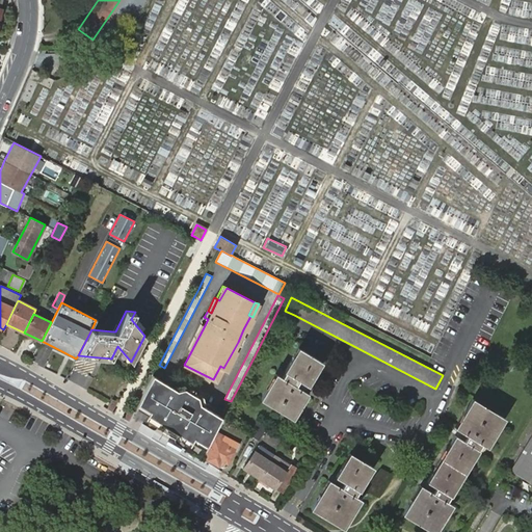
[(253,317),(250,316),(243,329),(247,331),(254,318),(253,317)]
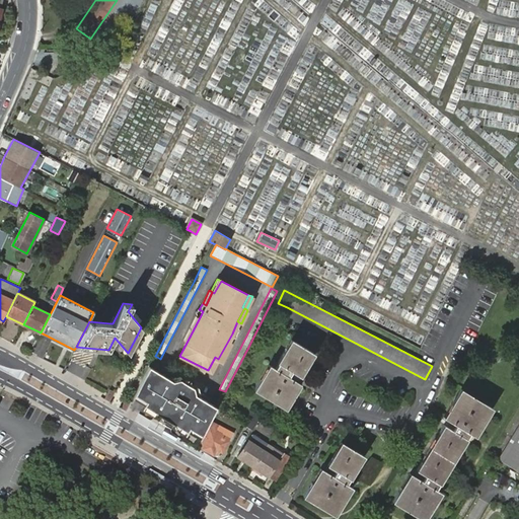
[(182,341),(187,343),(200,317),(196,315),(182,341)]
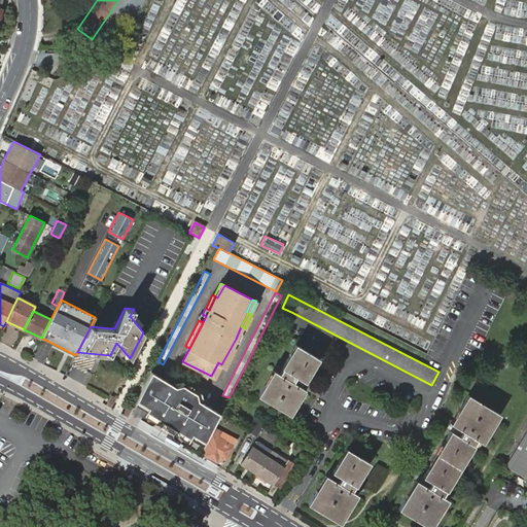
[(239,340),(236,339),(221,364),(225,366),(239,340)]
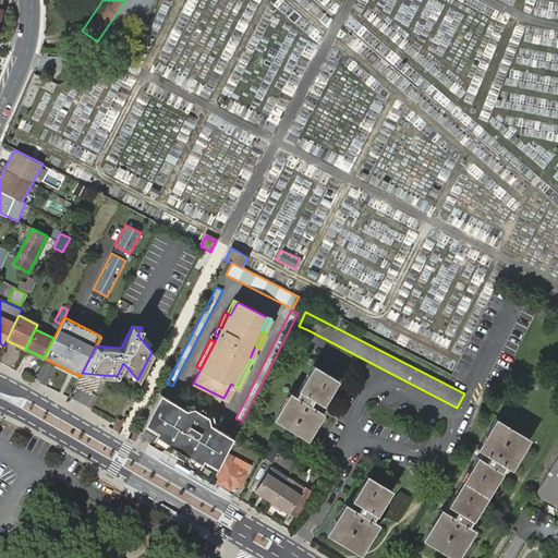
[(329,374),(313,364),(298,389),(299,390),(295,396),(289,392),(273,419),(307,439),(324,412),(314,407),(317,400),(323,404),(334,387),(337,381),(338,379),(336,378),(329,374)]
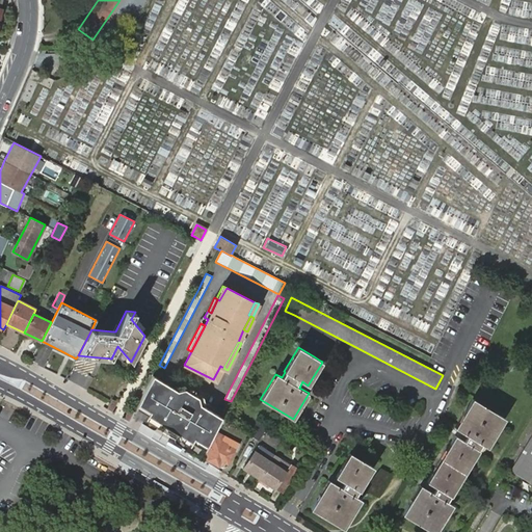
[(220,366),(213,379),(217,381),(223,368),(220,366)]
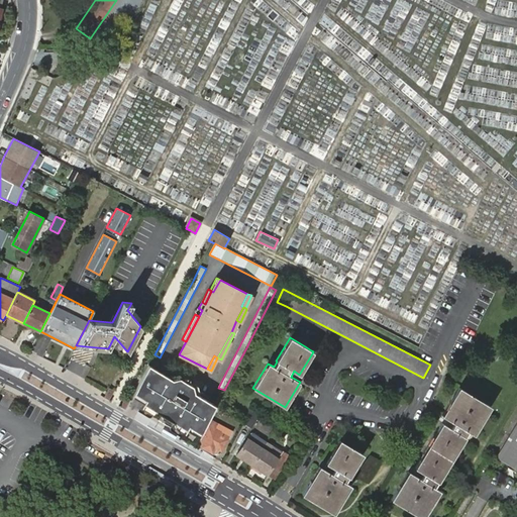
[(201,433),(216,405),(195,393),(194,386),(183,380),(180,384),(173,379),(162,373),(157,370),(148,365),(140,381),(134,392),(140,396),(145,400),(143,403),(145,405),(153,409),(176,423),(187,429),(189,426),(201,433)]
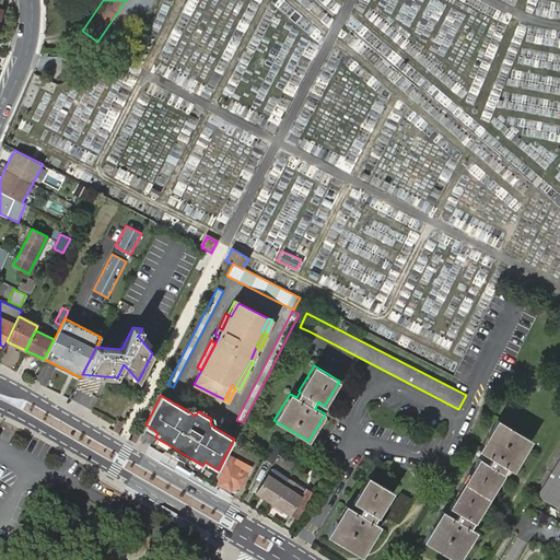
[(521,457),(532,440),(497,419),(478,450),(489,455),(485,462),(479,457),(478,458),(470,470),(450,505),(455,510),(452,516),(442,510),(423,540),(455,559),(457,559),(476,531),(469,527),(474,521),(503,473),(502,473),(506,466),(513,470),(521,457)]
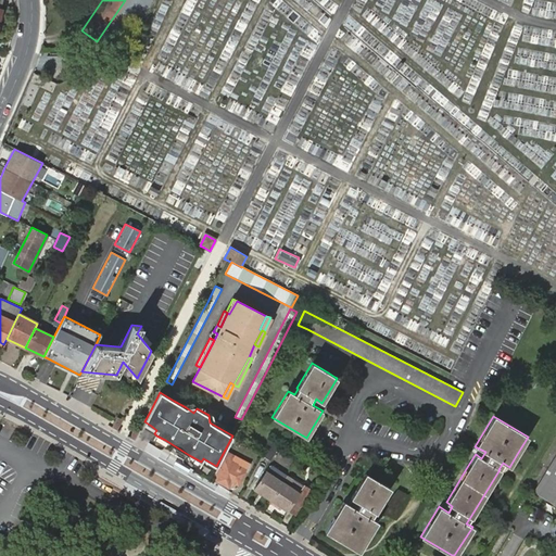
[(117,417),(115,421),(112,427),(117,430),(123,420),(117,417)]
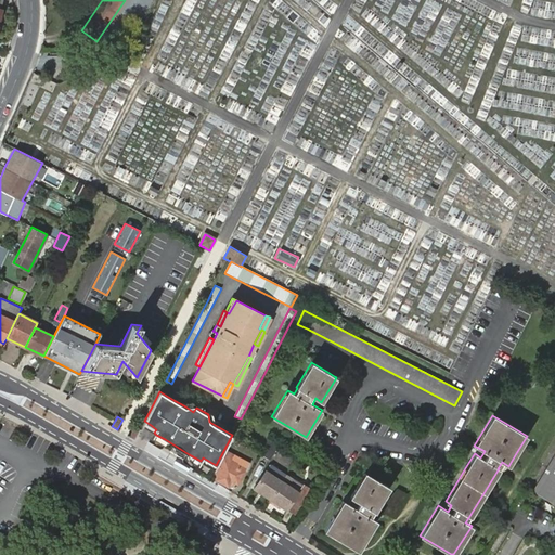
[(151,425),(144,421),(142,425),(149,429),(154,433),(156,429),(151,425)]
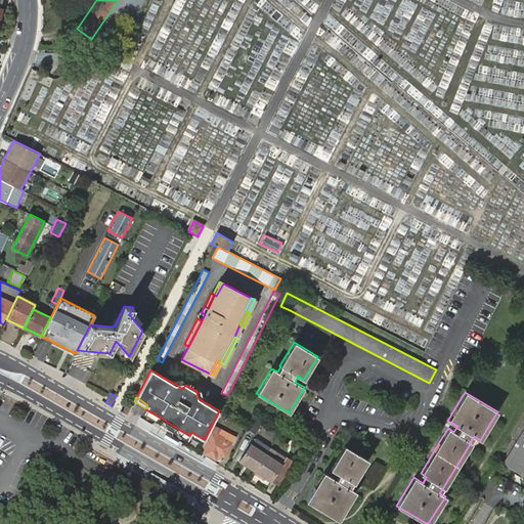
[(127,416),(132,405),(127,403),(123,412),(127,416)]
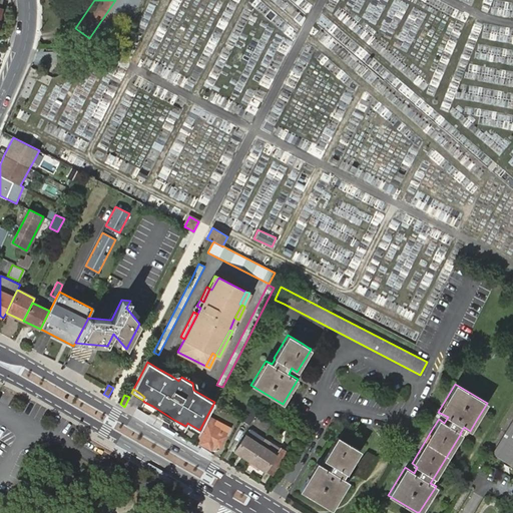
[(144,402),(142,400),(140,404),(150,410),(152,406),(144,402)]
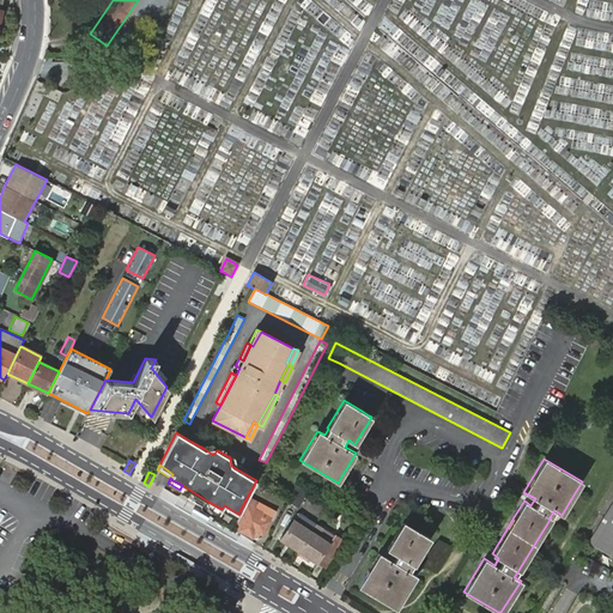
[(298,508),(308,490),(297,483),(287,501),(298,508)]
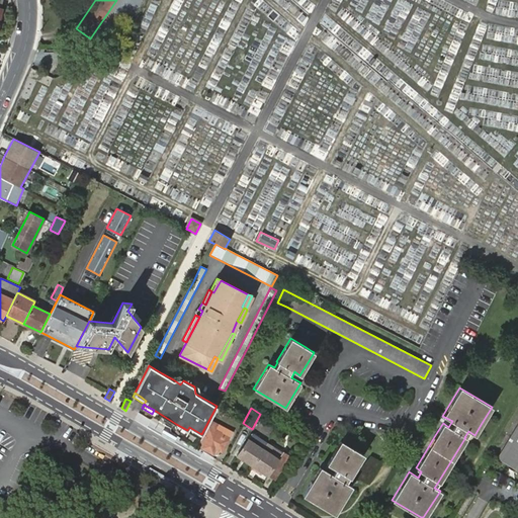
[(216,448),(219,449),(222,451),(229,437),(216,430),(219,425),(211,421),(201,441),(204,442),(202,447),(212,453),(213,451),(216,448)]
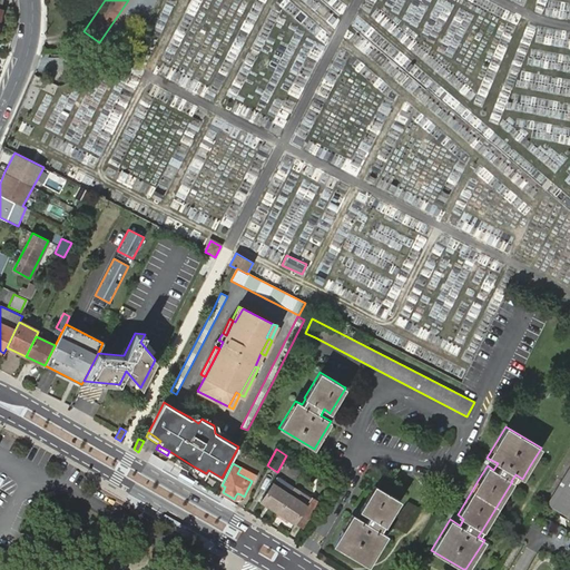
[(203,477),(206,473),(194,467),(192,470),(203,477)]
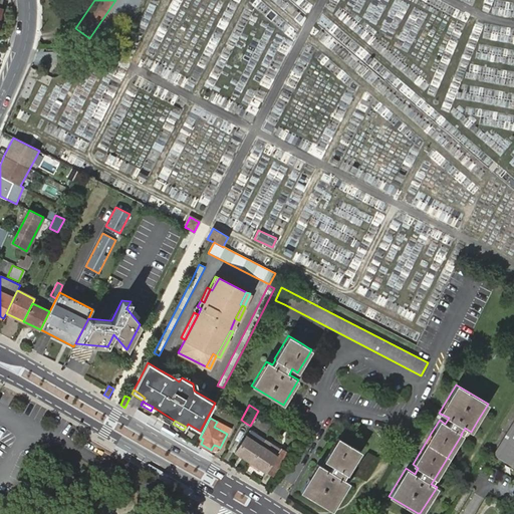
[(513,421),(496,451),(513,462),(513,421)]
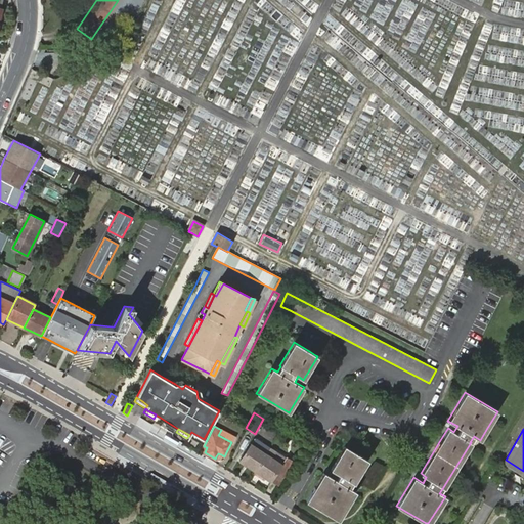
[(202,443),(204,439),(191,432),(189,435),(202,443)]
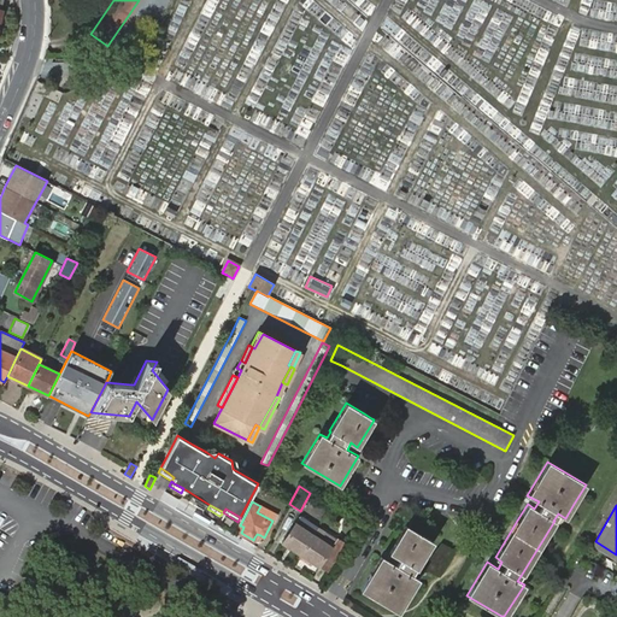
[(329,513),(339,518),(341,513),(333,509),(329,513)]
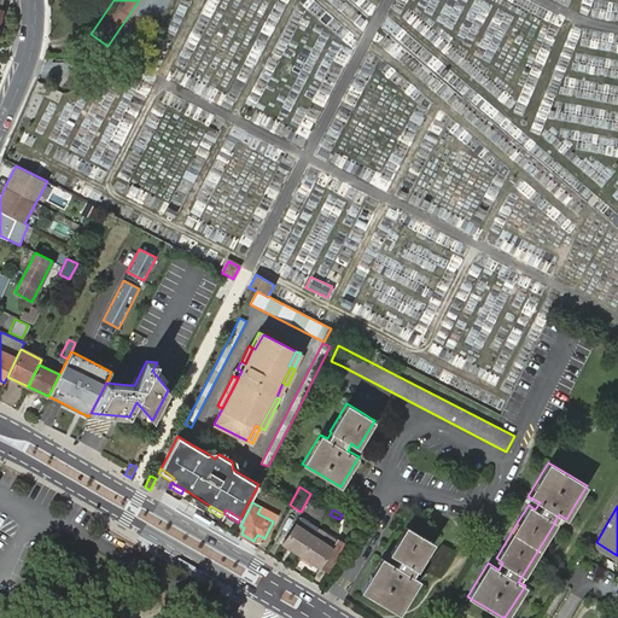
[(314,536),(319,529),(301,518),(296,524),(284,543),(302,555),(314,536)]
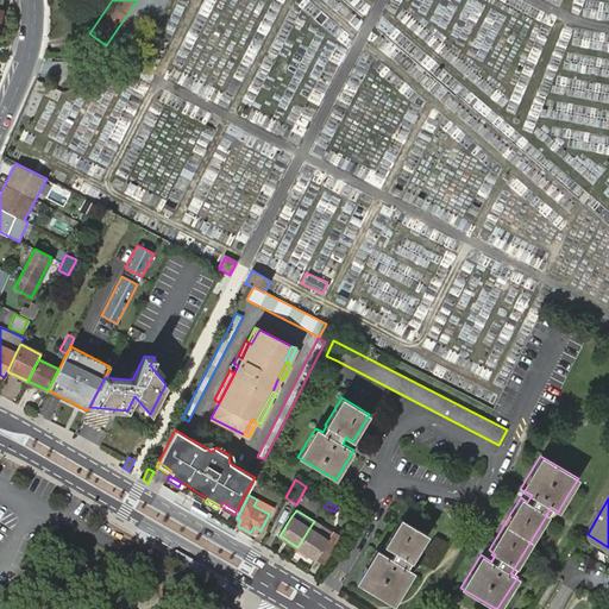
[(427,534),(419,529),(400,519),(384,545),(387,547),(383,553),(376,548),(356,583),(394,604),(413,571),(406,567),(410,560),(412,562),(424,541),(427,534)]
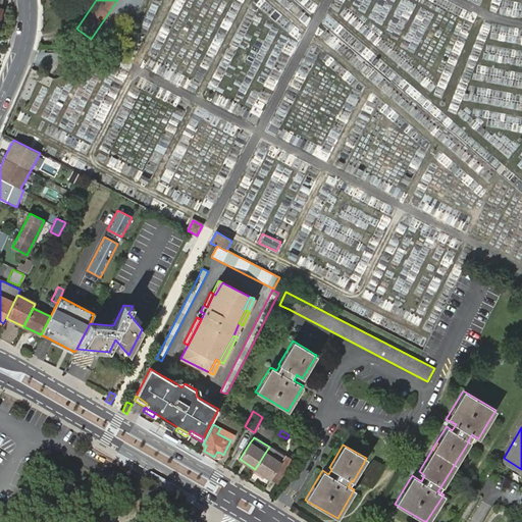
[(255,469),(269,478),(279,462),(283,457),(269,447),(265,453),(255,469)]
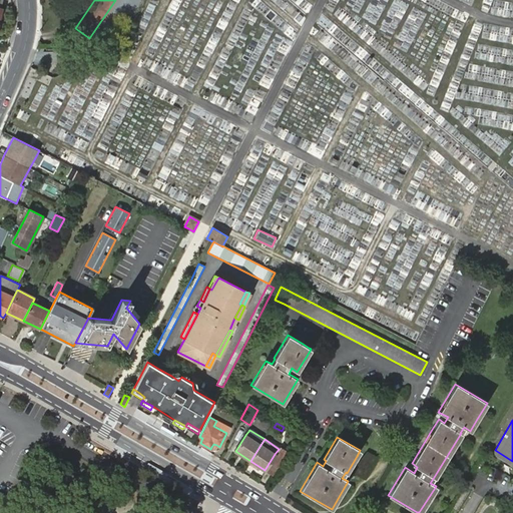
[(265,470),(274,476),(288,454),(279,449),(275,454),(265,470)]
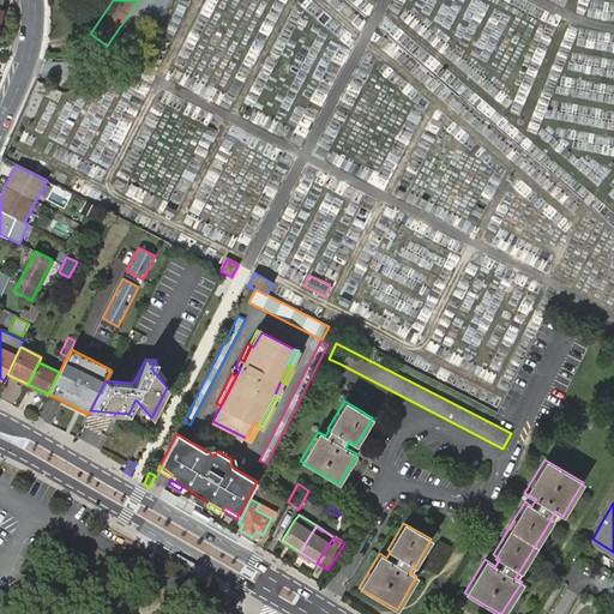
[(613,557),(613,552),(593,539),(590,542),(613,557)]
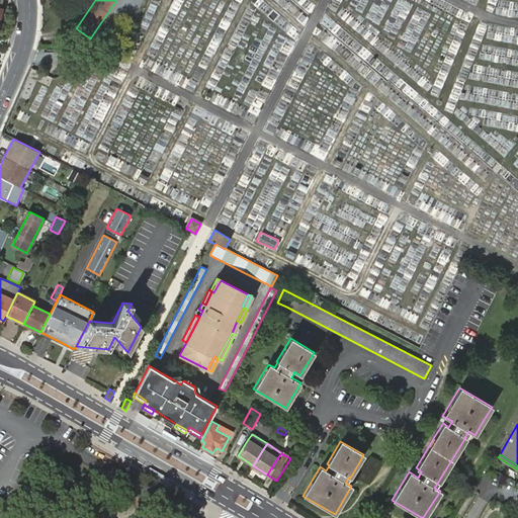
[(371,472),(378,463),(372,457),(364,466),(371,472)]
